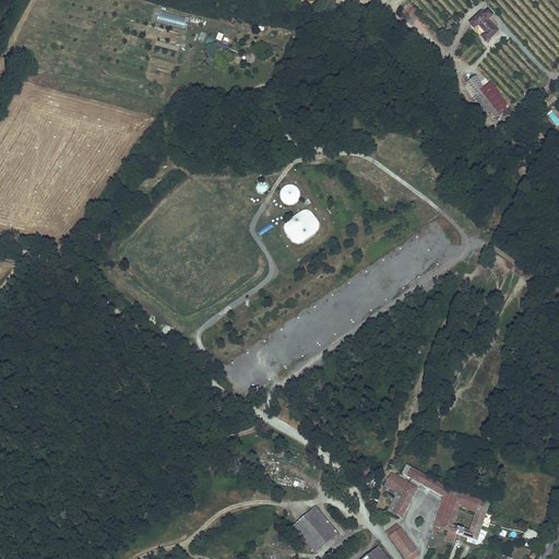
[(480,11),(468,22),(486,39),(498,27),(489,20),(488,21),(487,20),(488,19),(487,18),(491,13),(487,9),(483,13),(480,11)]
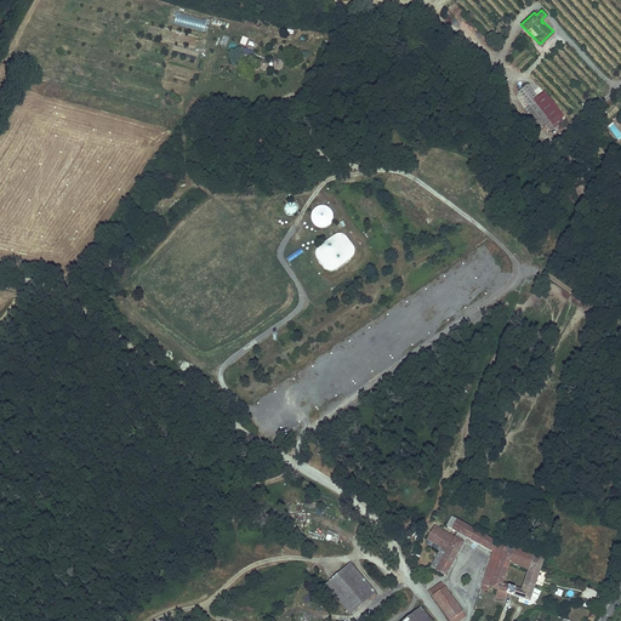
[(174,13),(171,26),(208,32),(210,20),(174,13)]
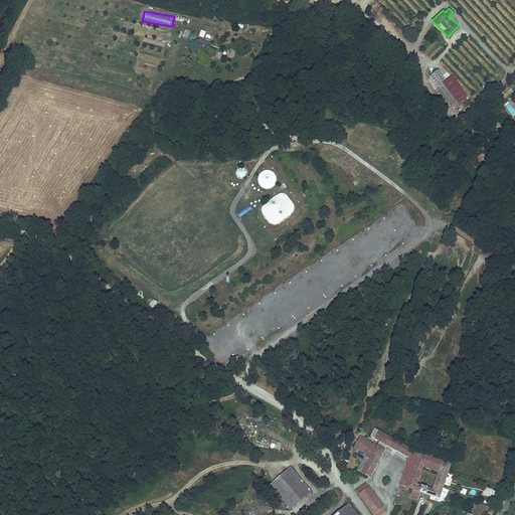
[(209,48),(212,40),(203,37),(200,45),(209,48)]
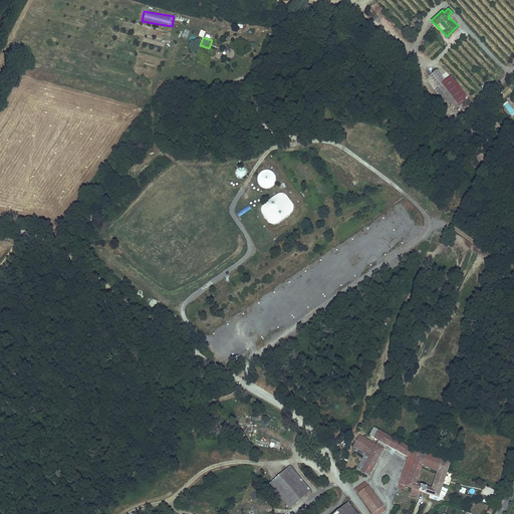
[(225,55),(231,59),(235,53),(229,49),(225,55)]
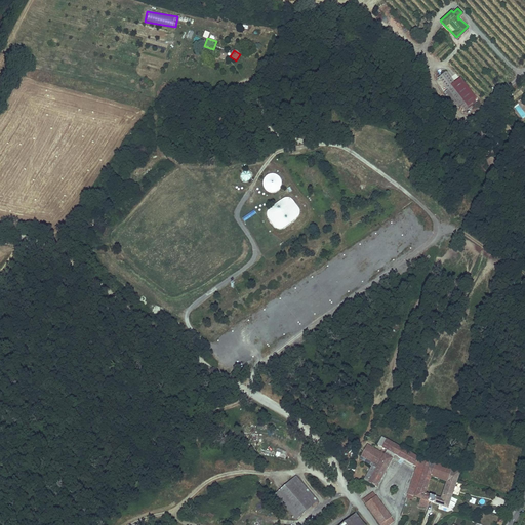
[(454,81),(445,71),(439,77),(448,88),(444,92),(457,108),(461,104),(467,109),(479,98),(459,76),(454,81)]
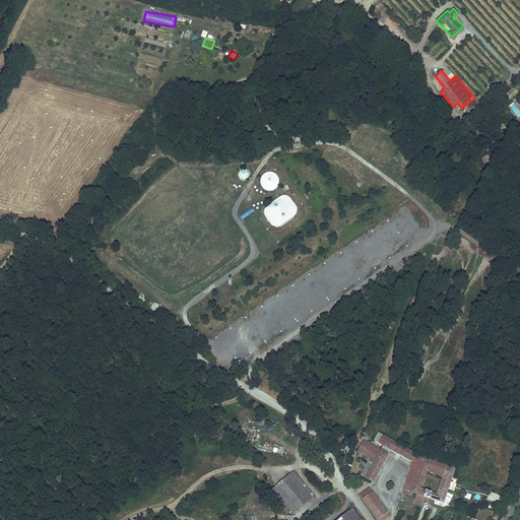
[(147,164),(153,169),(156,165),(150,160),(147,164)]
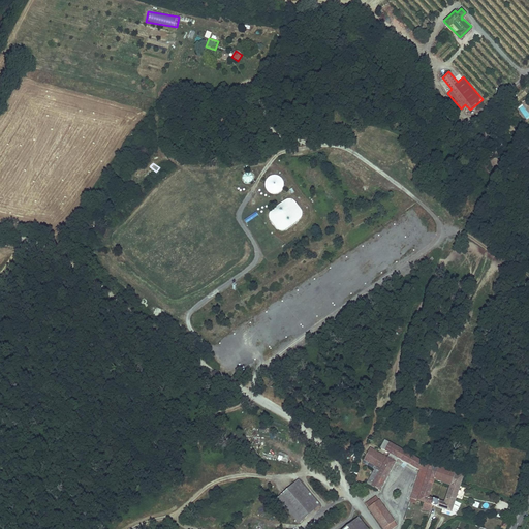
[(145,180),(153,173),(150,169),(142,177),(145,180)]
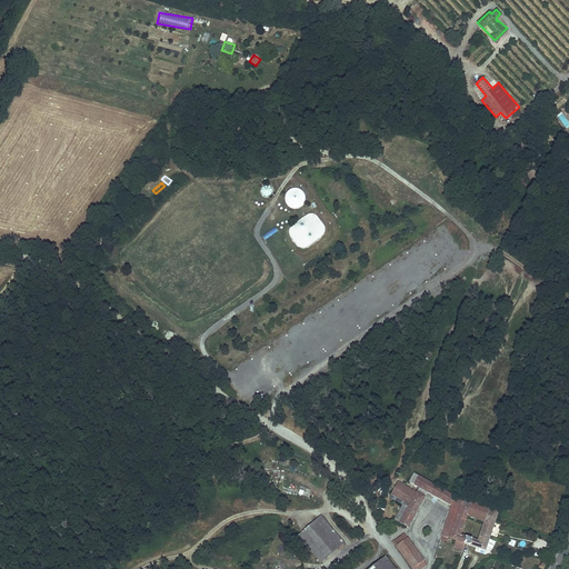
[(266,199),(273,193),(268,186),(260,191),(266,199)]
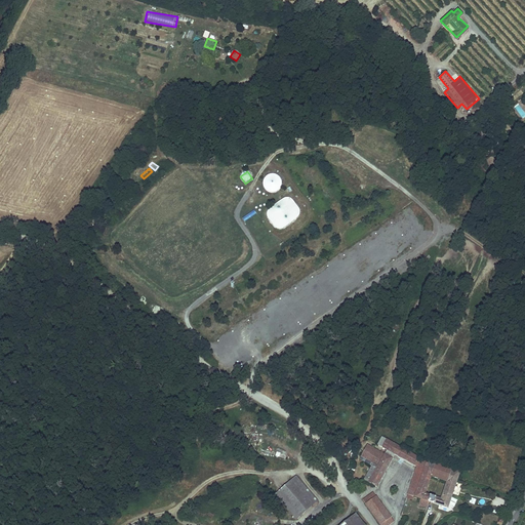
[(282,188),(278,172),(263,177),(267,193),(282,188)]
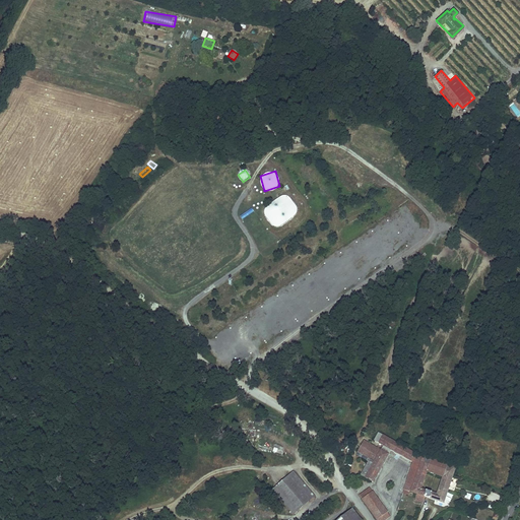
[(290,199),(277,207),(275,204),(263,211),(274,229),(300,213),(290,199)]
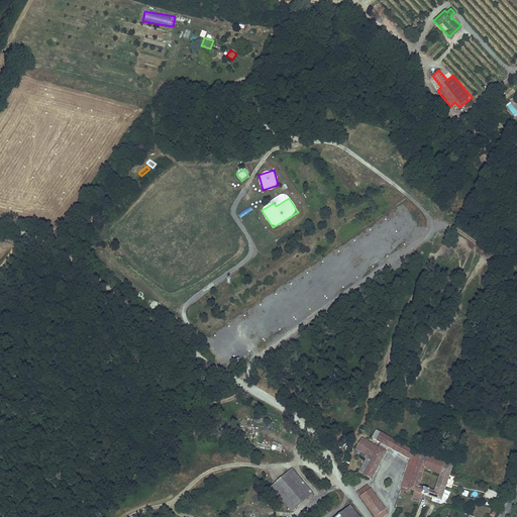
[(384,444),(388,436),(381,433),(377,440),(384,444)]
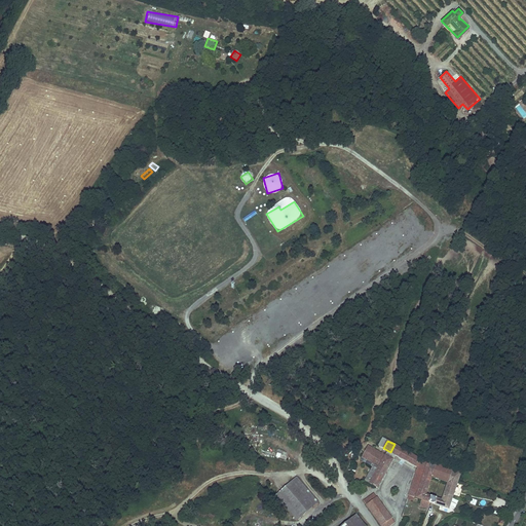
[(395,454),(399,447),(395,444),(390,452),(395,454)]
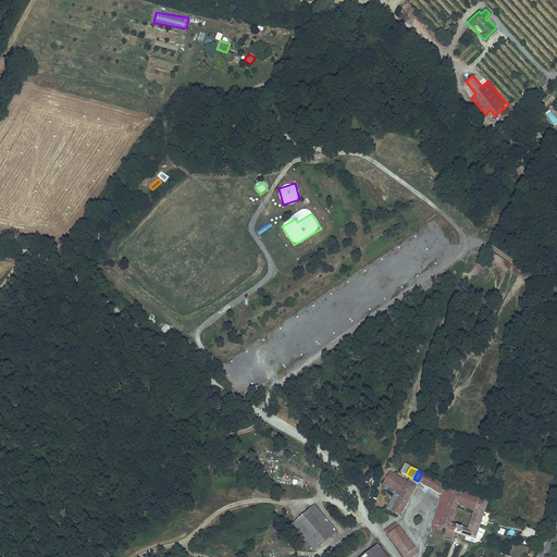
[(404,480),(391,472),(382,485),(395,492),(386,509),(396,515),(399,517),(417,486),(404,480)]
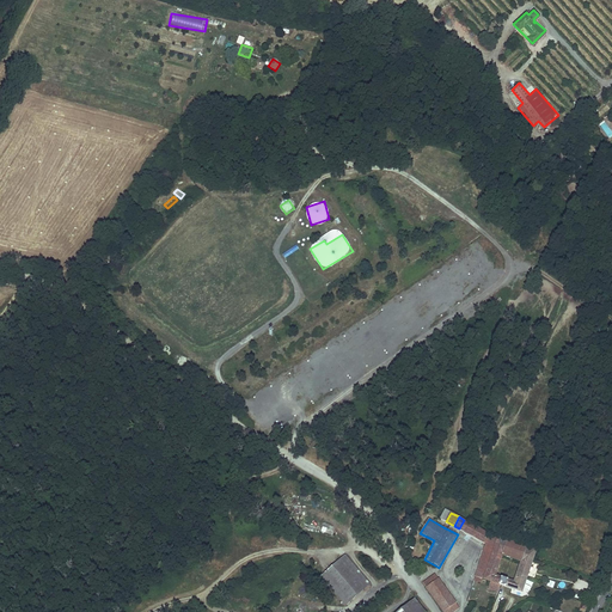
[(464,520),(459,528),(485,544),(490,534),(464,520)]
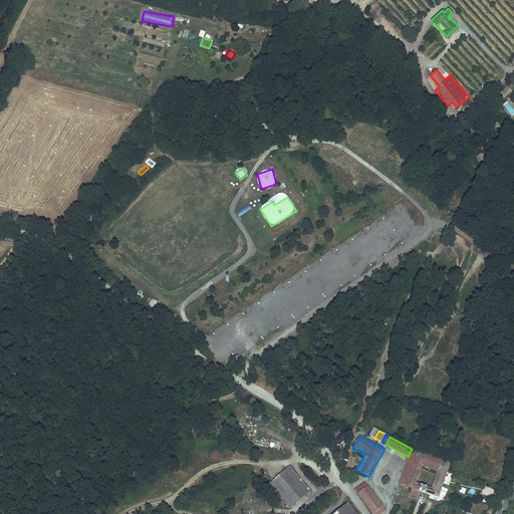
[(438,472),(442,460),(426,454),(426,455),(418,452),(412,450),(410,455),(417,457),(410,481),(416,483),(422,467),(438,472)]
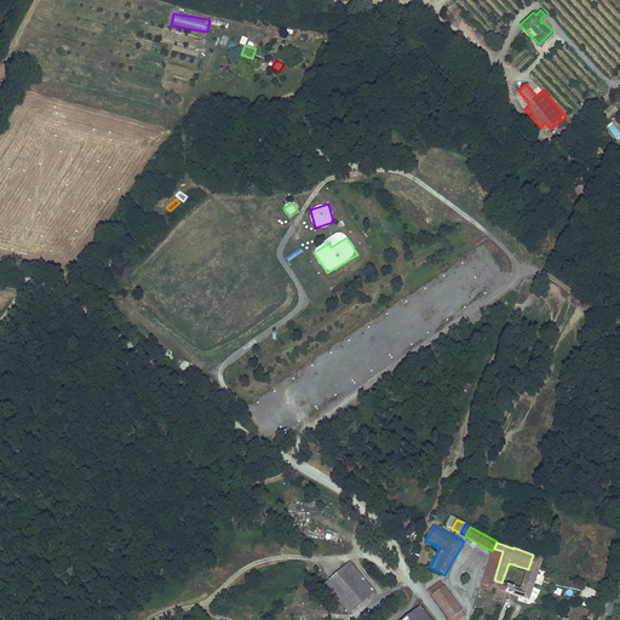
[(503,551),(494,549),(484,578),(494,580),(503,551)]
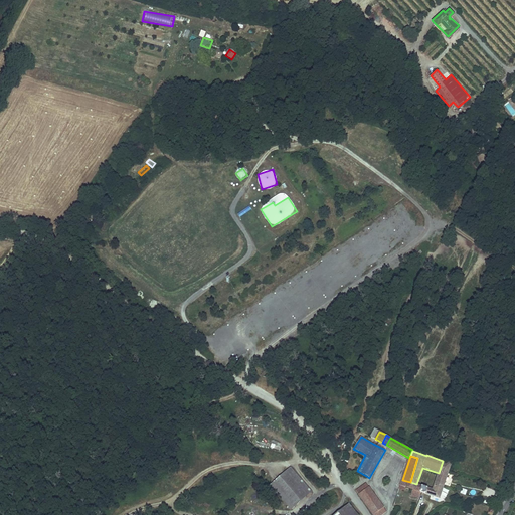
[(443,461),(439,473),(434,490),(432,496),(441,499),(452,464),(443,461)]
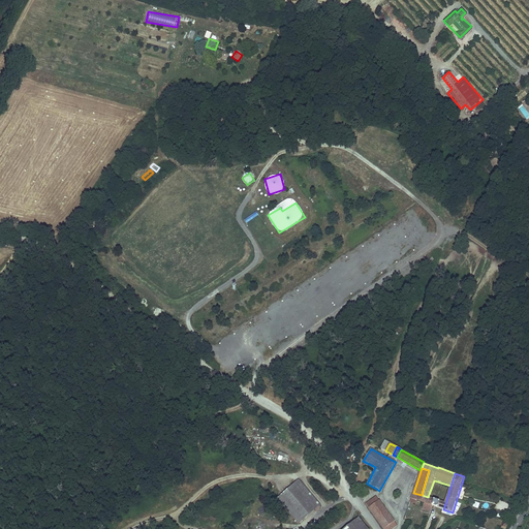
[(432,505),(434,499),(428,497),(422,495),(413,493),(411,498),(424,502),(422,509),(430,511),(432,505)]
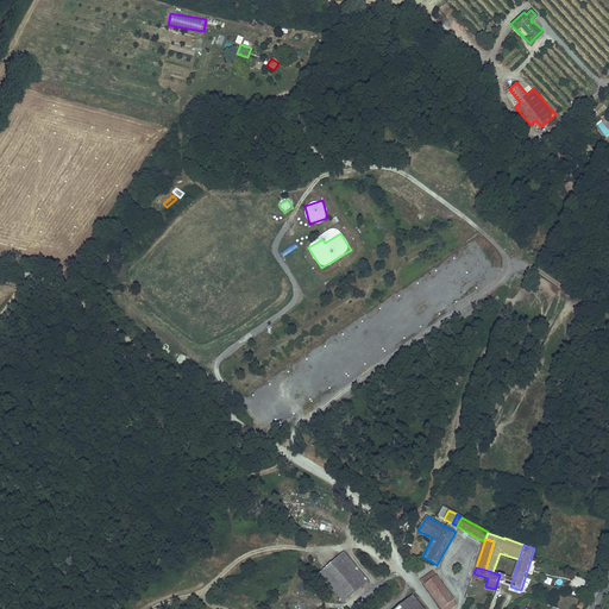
[(344,602),(349,598),(324,570),(319,573),(344,602)]
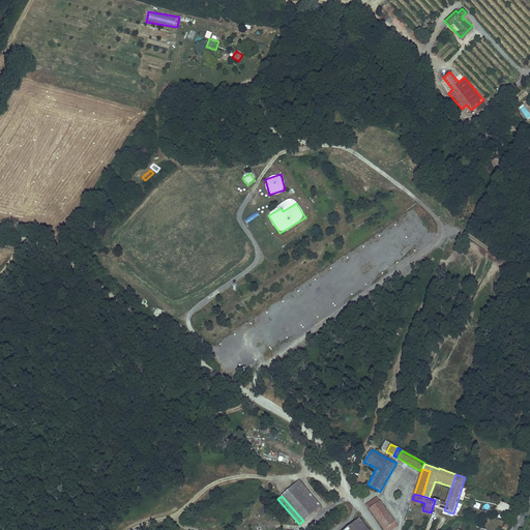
[(366,505),(384,529),(392,529),(398,526),(394,522),(393,521),(388,524),(387,523),(388,520),(391,518),(378,497),(366,505)]
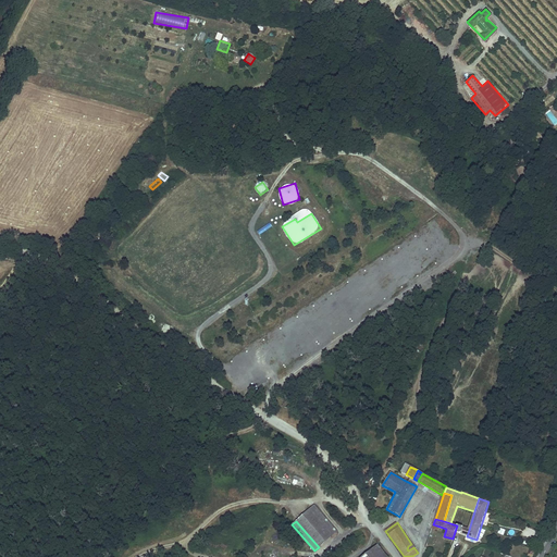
[(467,536),(469,530),(457,525),(455,532),(467,536)]
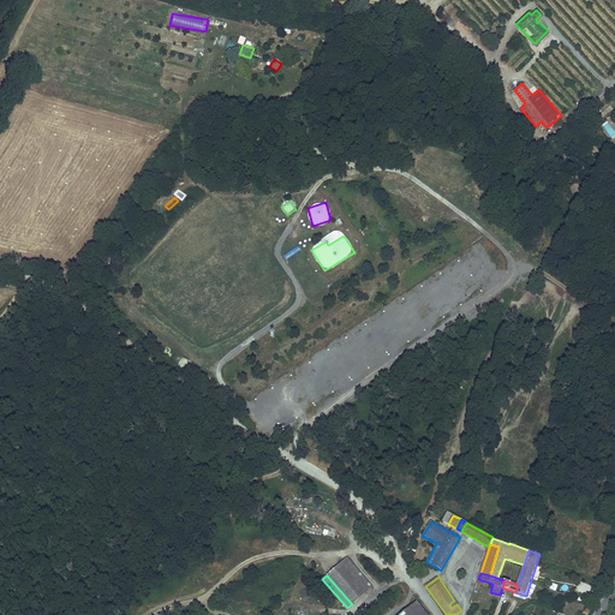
[(428,614),(417,602),(416,603),(416,602),(413,603),(415,604),(401,614),(428,614)]
